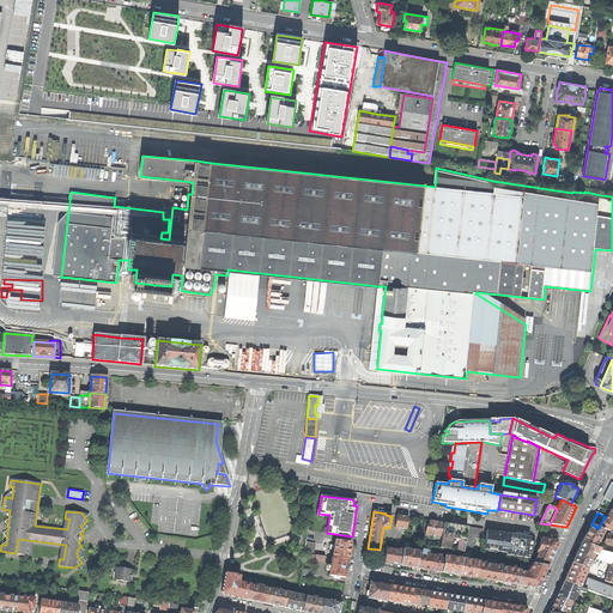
[(612,526),(612,514),(611,513),(610,515),(606,520),(605,519),(604,519),(600,526),(611,532),(612,526)]
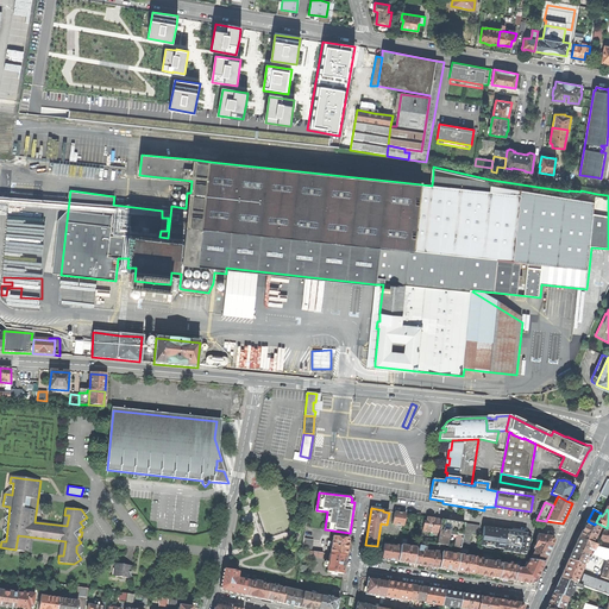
[(394,513),(391,526),(403,527),(406,514),(394,513)]
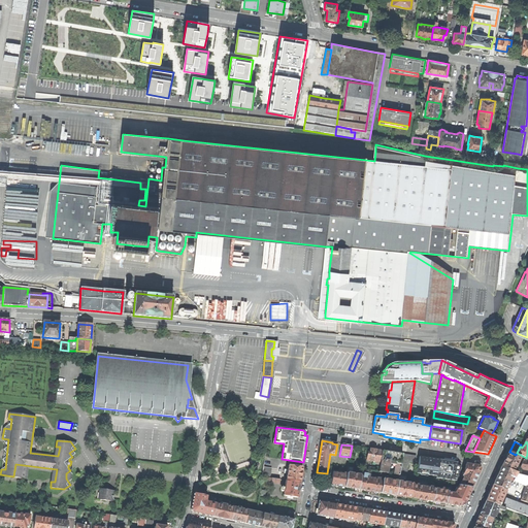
[(368,453),(366,460),(381,462),(383,451),(375,450),(370,449),(369,454),(368,453)]
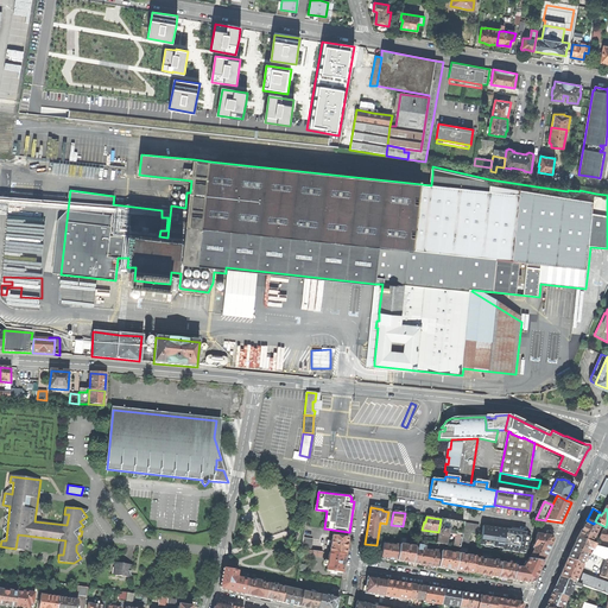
[(447,545),(448,537),(454,538),(453,546),(460,548),(463,523),(453,521),(441,519),(438,532),(437,540),(436,544),(442,545),(445,545),(447,545)]
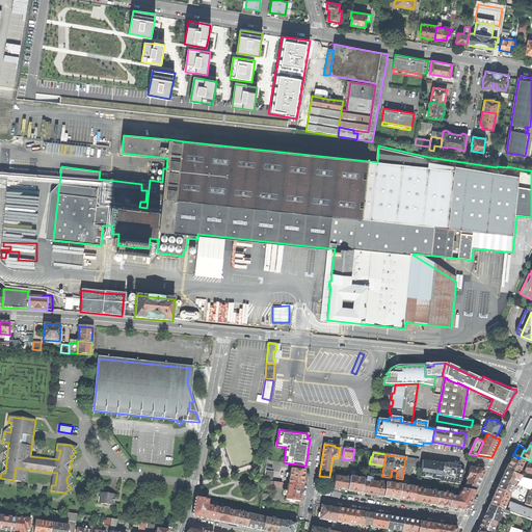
[(525,460),(513,455),(511,458),(506,471),(517,475),(525,460)]
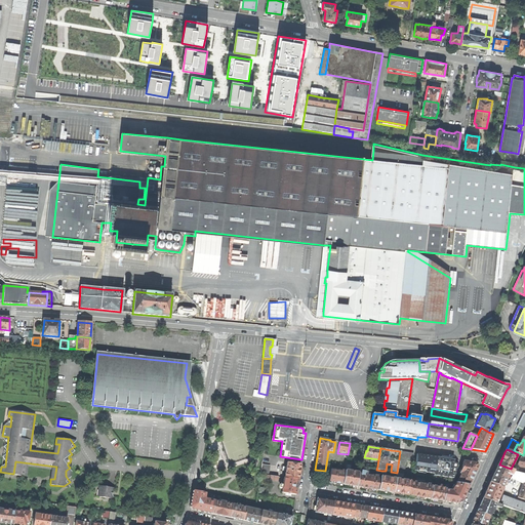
[(413,453),(400,451),(397,473),(400,474),(403,474),(404,474),(406,459),(412,460),(413,453)]
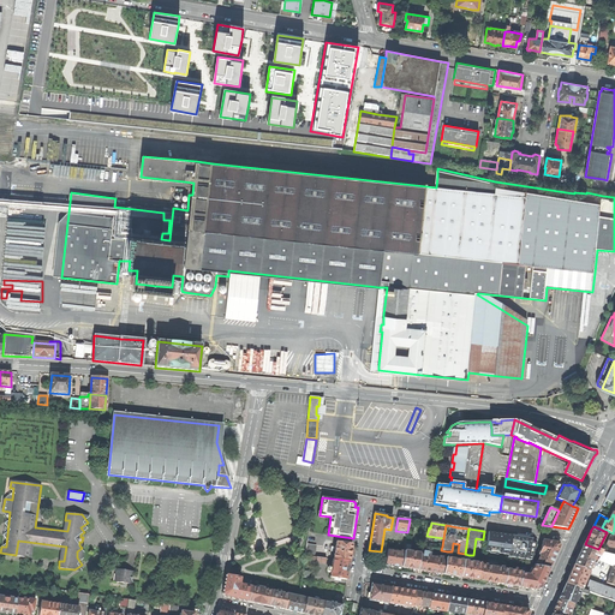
[(512,536),(494,533),(493,541),(493,542),(501,543),(499,560),(507,561),(511,539),(512,536)]
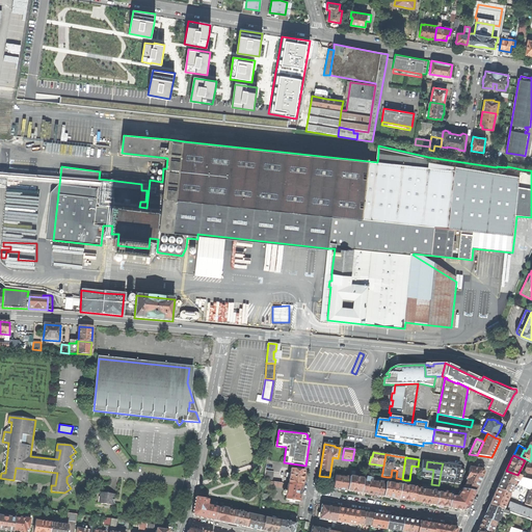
[(350,477),(349,478),(347,491),(353,493),(362,494),(364,481),(364,479),(361,479),(355,478),(353,478),(353,477),(354,476),(355,472),(354,472),(355,464),(352,464),(351,471),(350,477)]
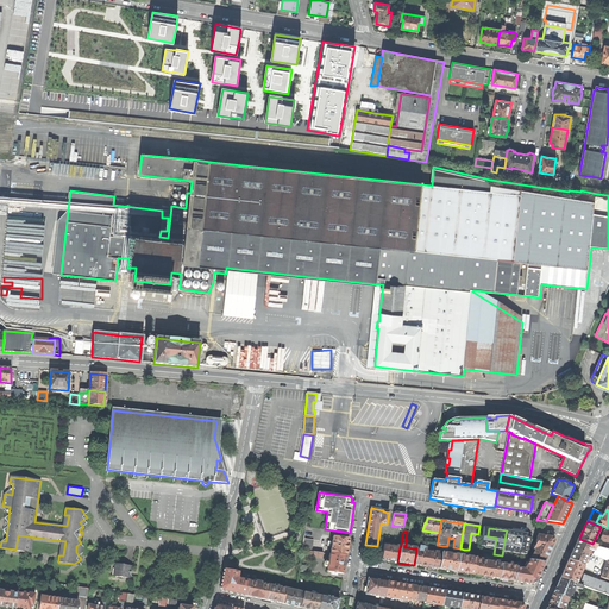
[(531,539),(506,534),(502,556),(527,560),(531,539)]
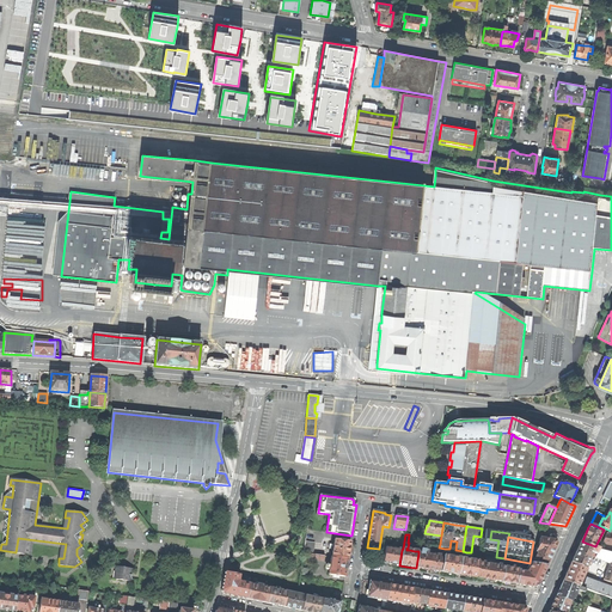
[(533,563),(546,565),(549,561),(557,544),(555,540),(539,538),(538,545),(538,548),(537,552),(538,552),(533,563)]
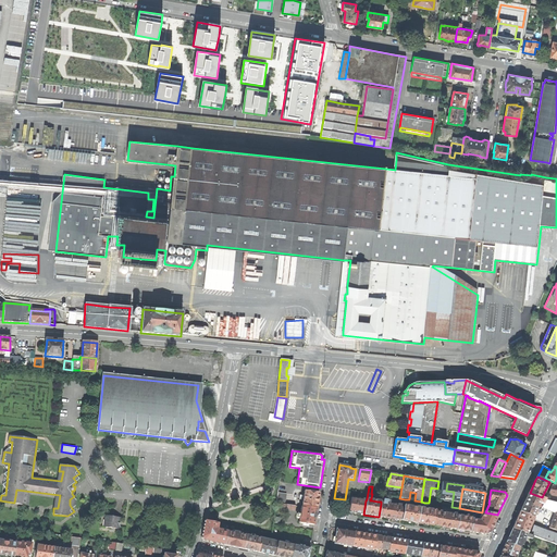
[(304,500),(302,507),(317,509),(318,502),(319,494),(305,492),(304,496),(304,500)]
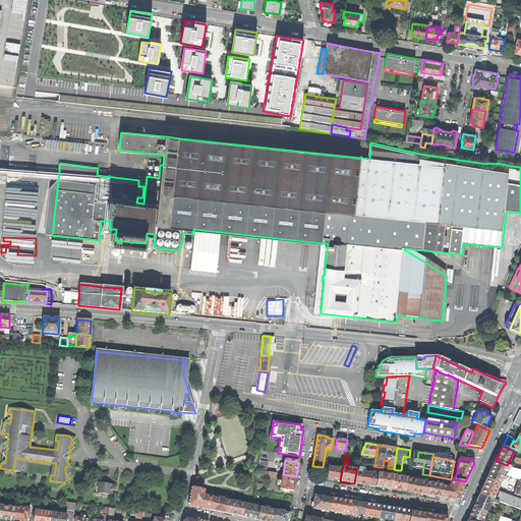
[(507,465),(496,461),(491,468),(504,473),(507,465)]
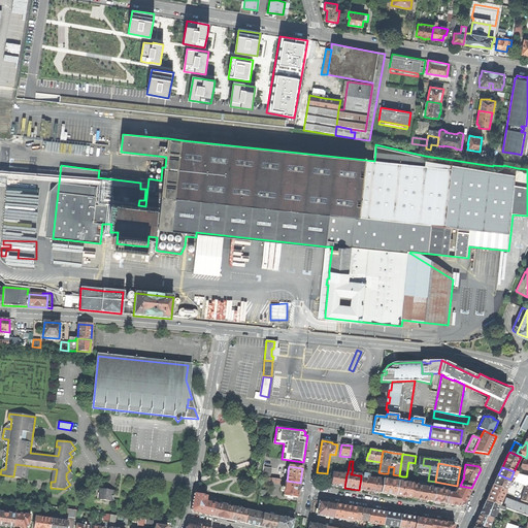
[(264,468),(262,477),(269,479),(270,470),(266,469),(266,468),(264,468)]
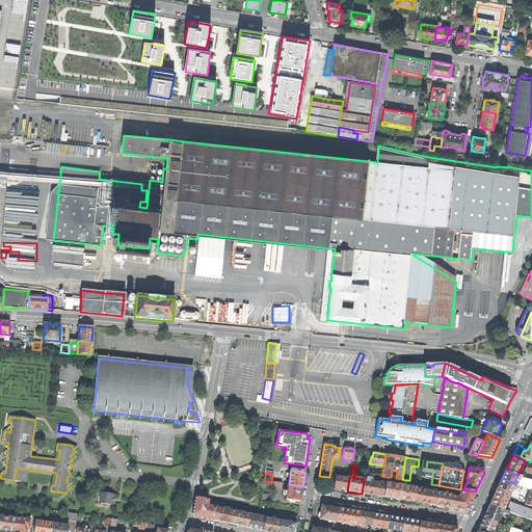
[(339,489),(347,491),(349,478),(336,476),(334,488),(339,489)]
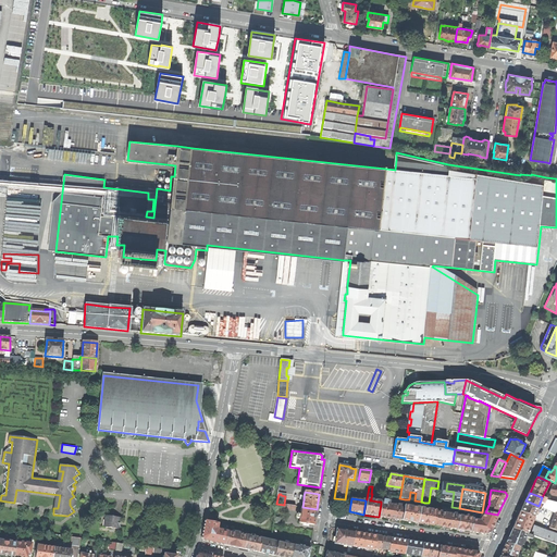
[(539,506),(525,500),(520,512),(533,518),(539,506)]
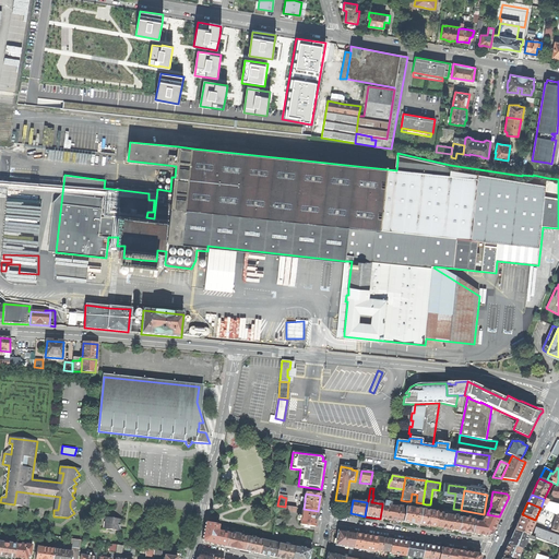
[(558,504),(547,502),(546,506),(545,509),(555,513),(557,514),(558,514),(558,504)]
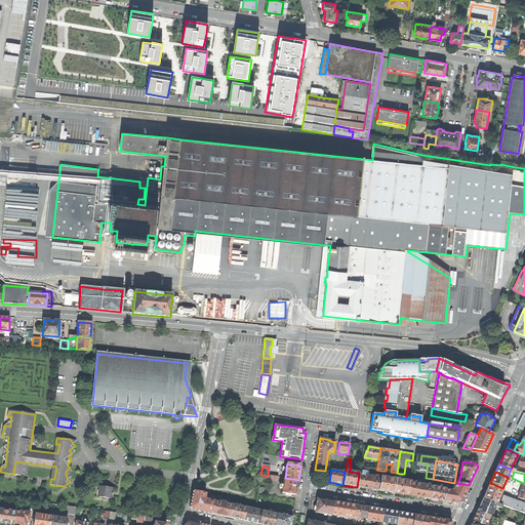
[(359,475),(357,487),(364,488),(378,491),(380,478),(378,478),(375,477),(364,476),(362,475),(359,475)]
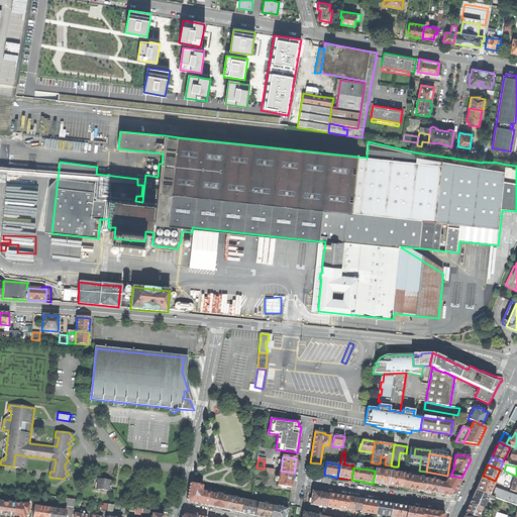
[(375,471),(373,484),(379,485),(387,486),(390,472),(378,471),(375,470),(375,471)]
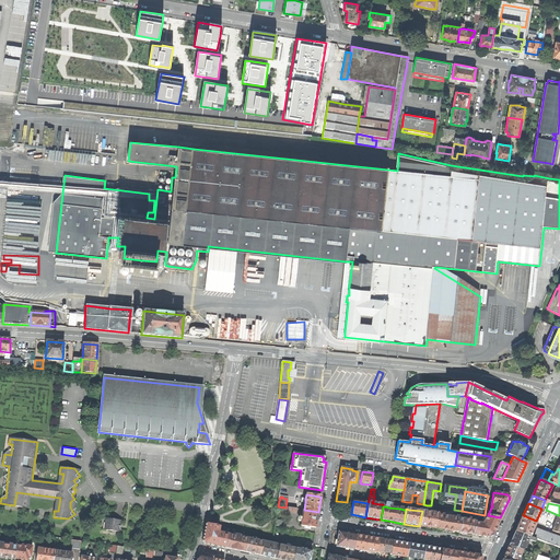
[(318,512),(304,510),(303,510),(302,516),(302,522),(301,526),(316,528),(317,521),(318,512)]
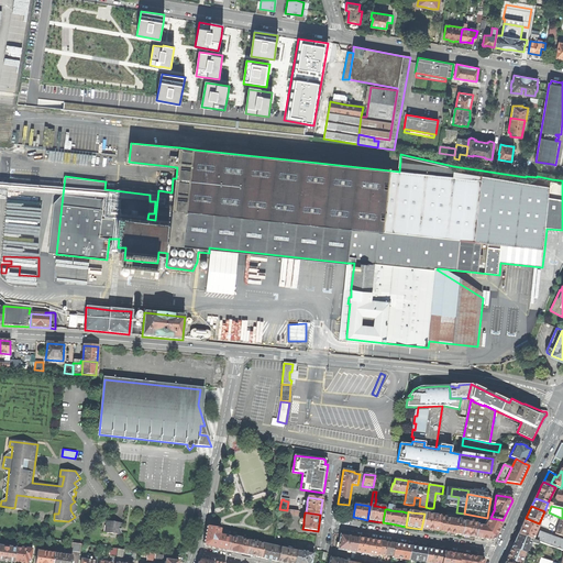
[(424,514),(421,529),(429,530),(438,532),(440,518),(440,517),(439,517),(424,514)]
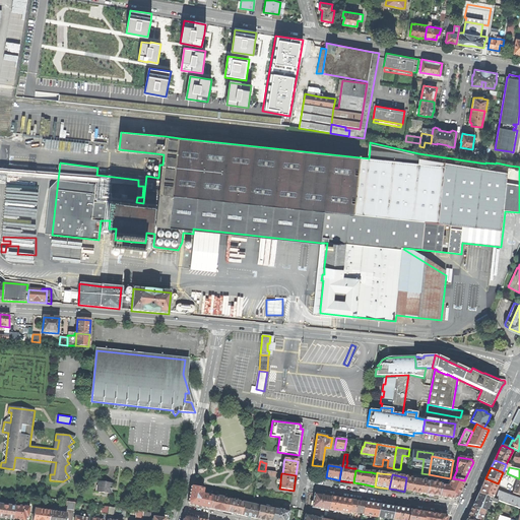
[(406,478),(404,492),(414,493),(426,495),(428,482),(426,481),(426,480),(423,479),(423,481),(412,479),(412,478),(409,477),(409,479),(406,478)]
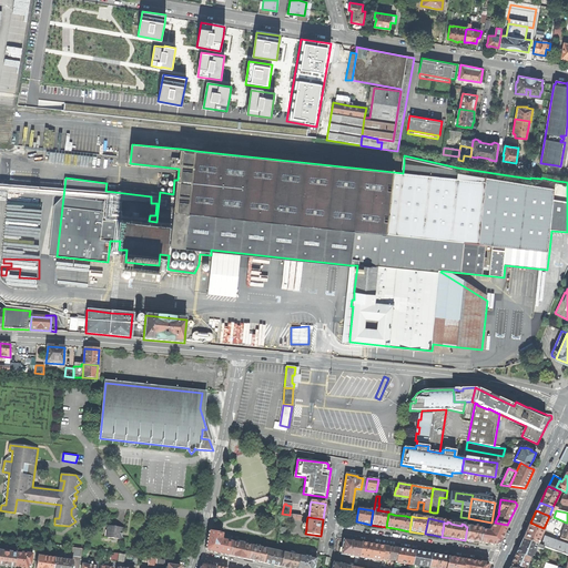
[(488,531),(480,530),(479,543),(495,546),(499,544),(505,531),(507,525),(495,523),(493,523),(490,529),(489,529),(488,531)]
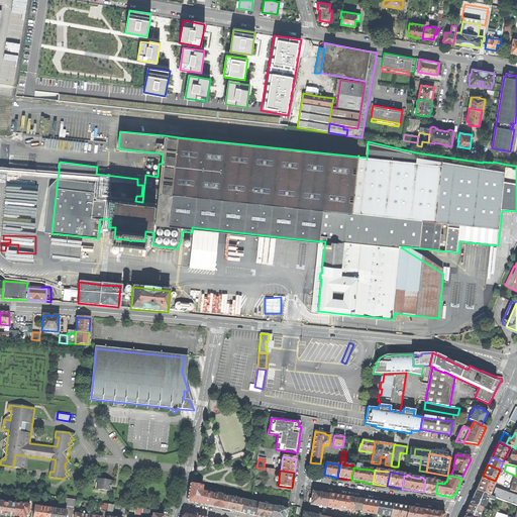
[(495,481),(483,476),(480,484),(494,489),(496,482),(495,481)]
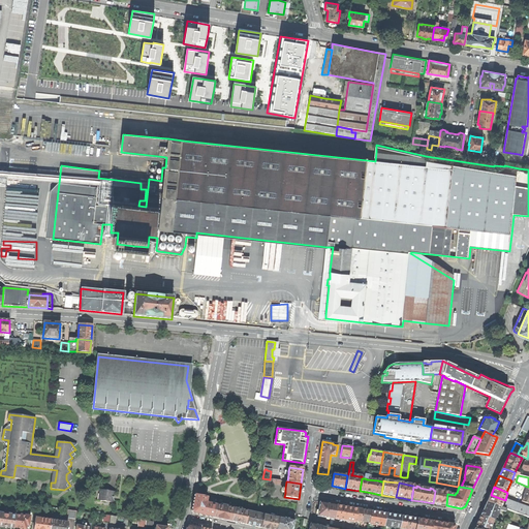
[(100,490),(98,500),(115,502),(115,500),(114,499),(114,495),(116,493),(116,492),(109,491),(100,490)]
